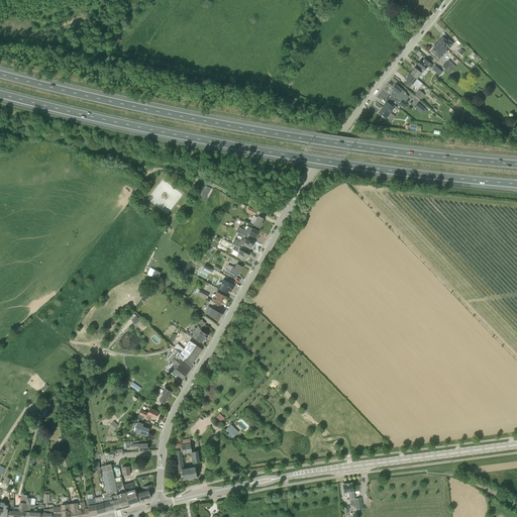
[(442,44),(448,49),(453,44),(447,39),(446,40),(442,37),(438,42),(442,45),(442,44)]
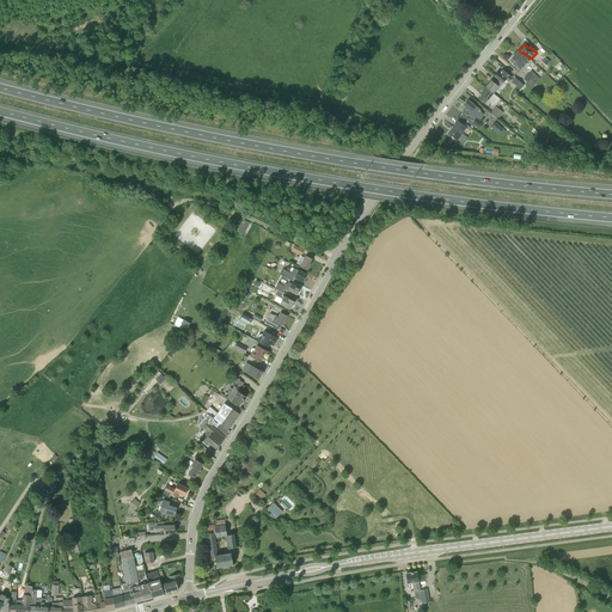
[(531,59),(524,53),(524,54),(519,50),(510,59),(515,62),(514,65),(520,71),(531,59)]
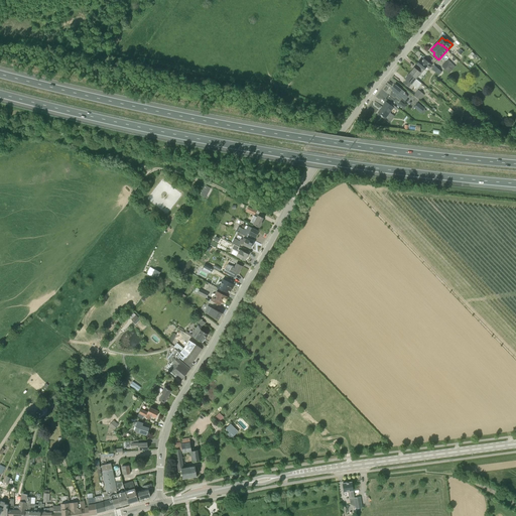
[(419,60),(417,65),(424,70),(426,67),(428,69),(431,66),(423,58),(421,62),(419,60)]
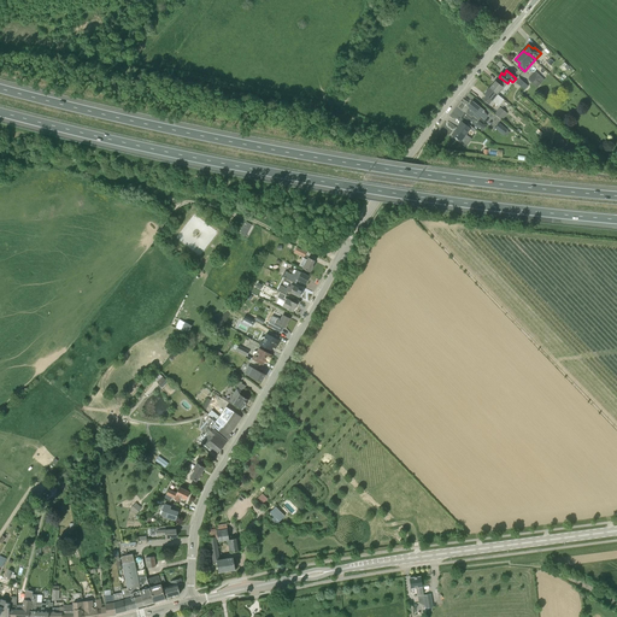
[(536,71),(528,80),(538,88),(545,80),(536,71)]
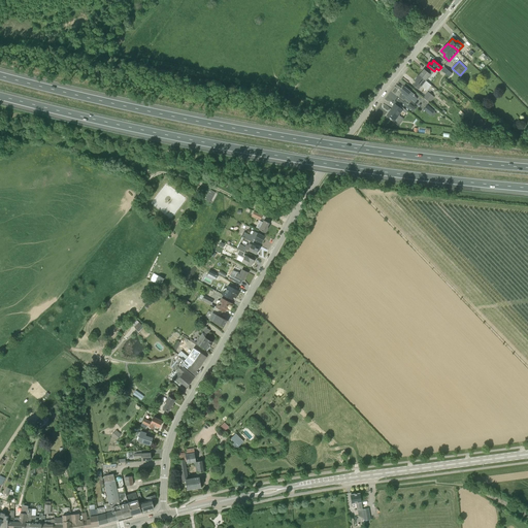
[(429,77),(434,71),(427,66),(419,75),(425,80),(428,76),(429,77)]
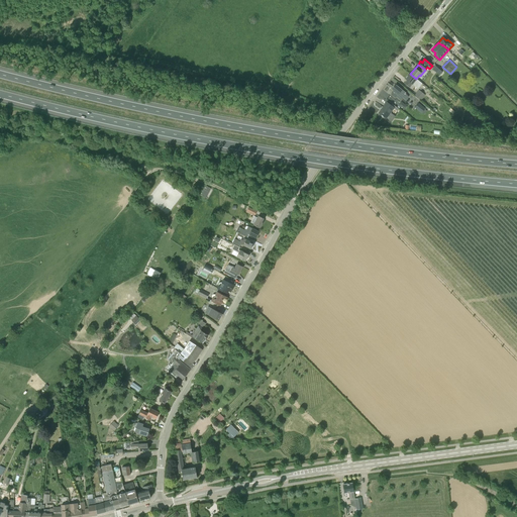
[(439,75),(442,72),(435,66),(433,69),(439,75)]
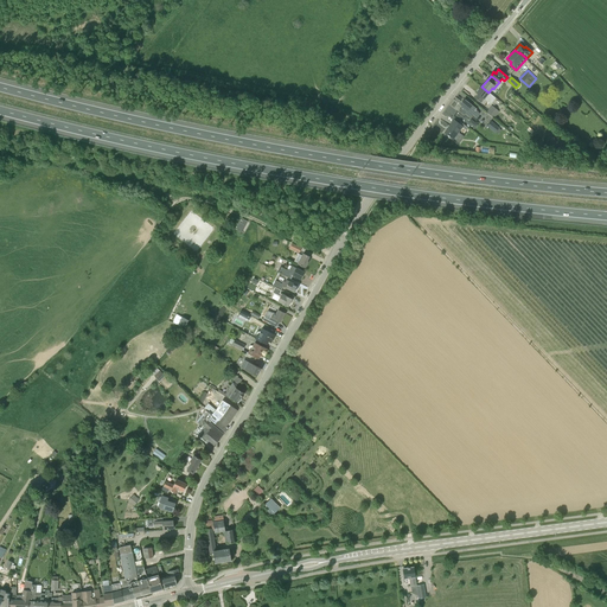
[(489,93),(481,87),(477,93),(478,94),(474,98),(480,103),(484,98),(491,104),(496,98),(489,93)]
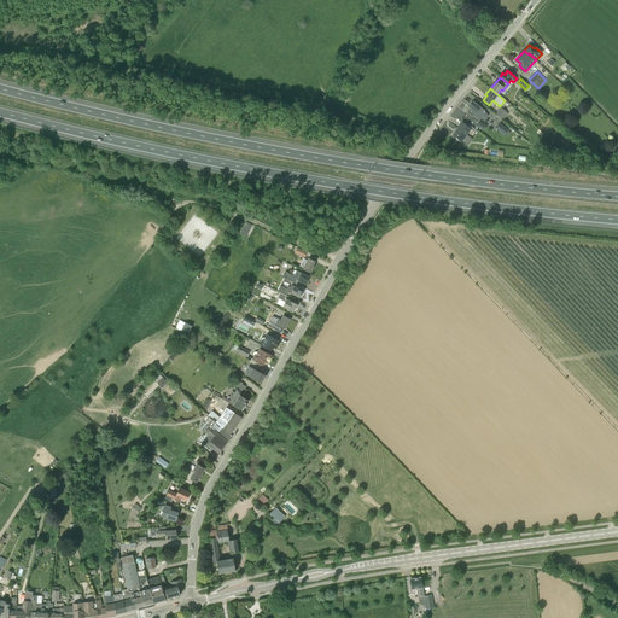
[(472,117),(473,116),(478,120),(485,111),(473,101),(468,108),(471,109),(467,114),(472,117)]
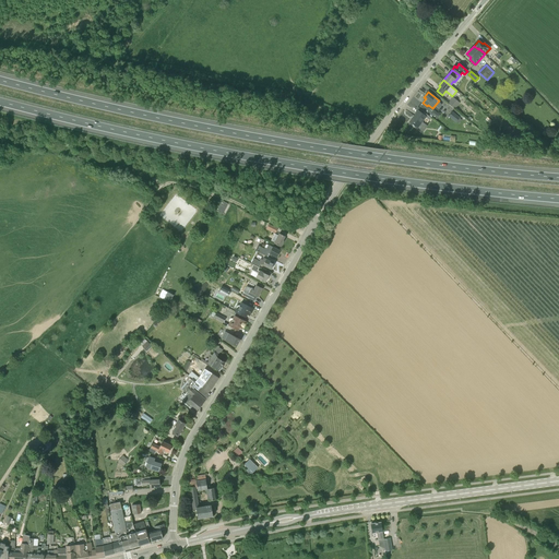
[(454,109),(460,103),(453,97),(448,104),(454,109)]
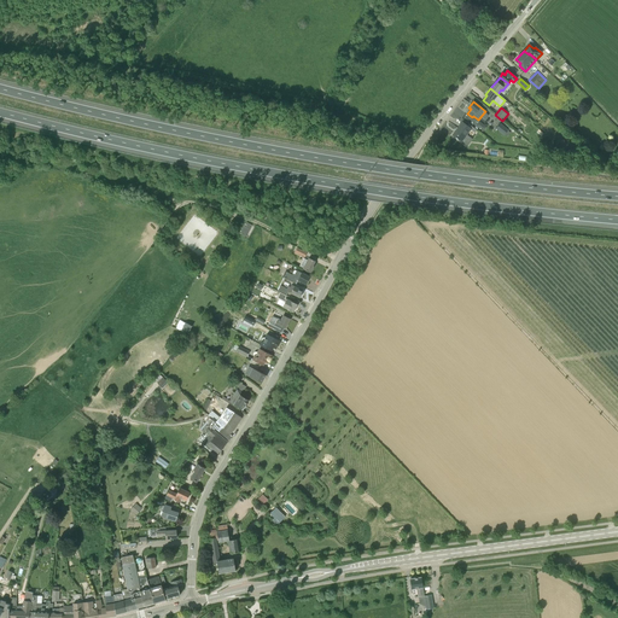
[(467,126),(462,122),(458,129),(459,129),(456,133),(454,136),(461,141),(467,146),(472,139),(467,135),(471,129),(474,133),(477,130),(468,124),(467,126)]
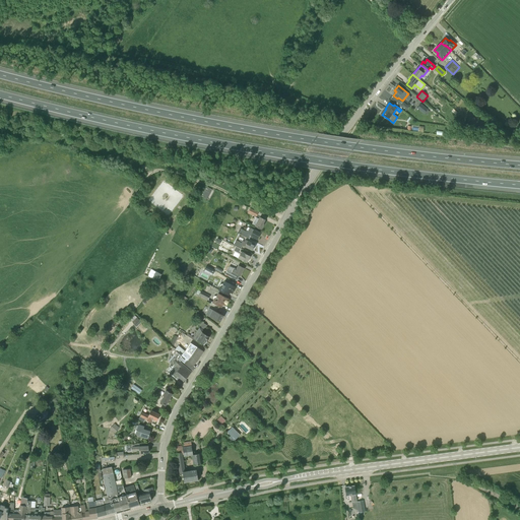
[(430,112),(428,110),(420,104),(417,108),(425,114),(425,113),(427,115),(430,112)]
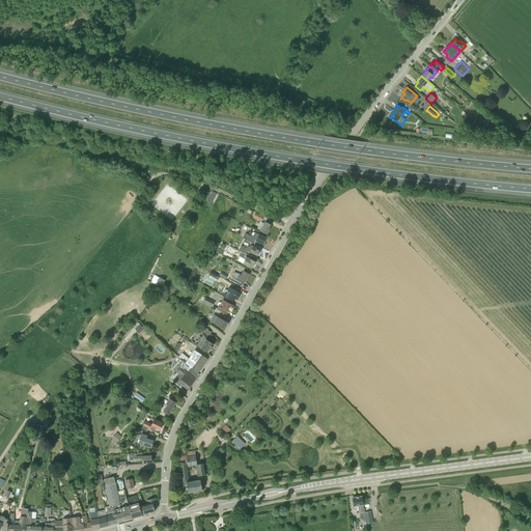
[(212,203),(217,193),(211,191),(205,200),(212,203)]
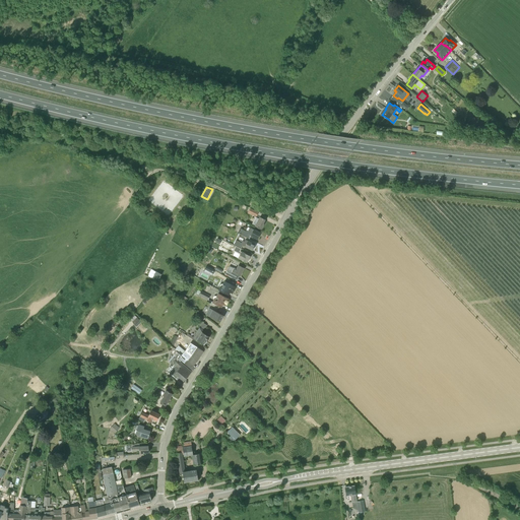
[(256,217),(259,212),(250,208),(248,212),(256,217)]
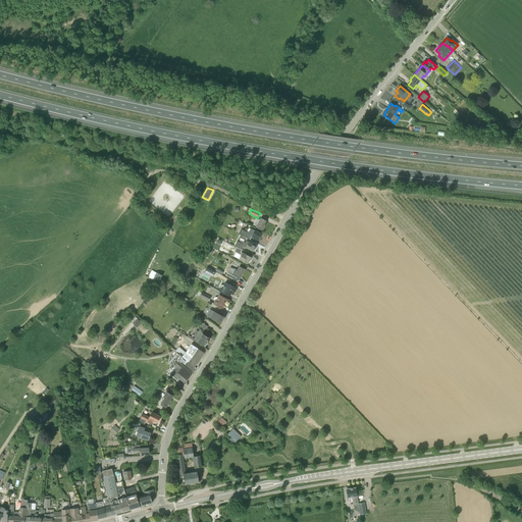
[(254,225),(256,226),(262,230),(265,224),(264,224),(266,220),(261,218),(260,220),(257,218),(254,225)]
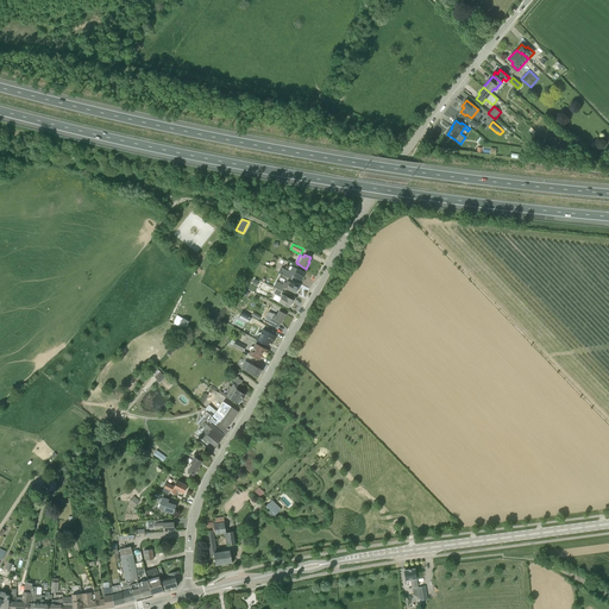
[(297,269),(295,268),(293,267),(290,271),(289,270),(288,271),(281,268),(278,274),(280,274),(292,280),(294,276),(302,280),(306,274),(297,269)]
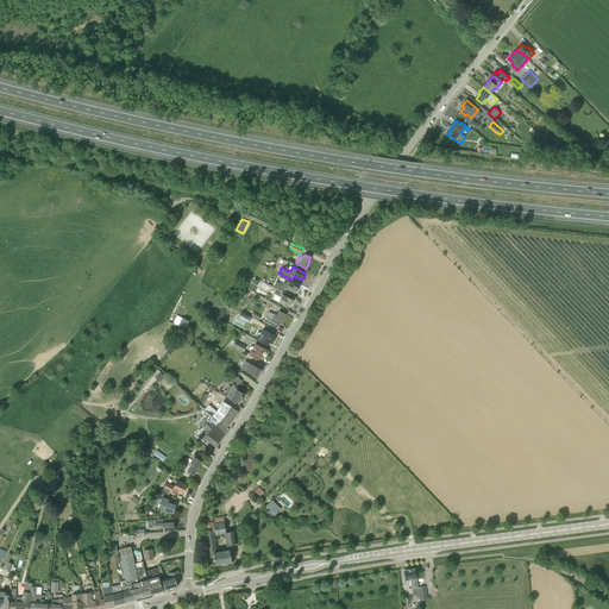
[(287,281),(286,283),(284,288),(287,289),(296,293),(299,287),(287,281)]
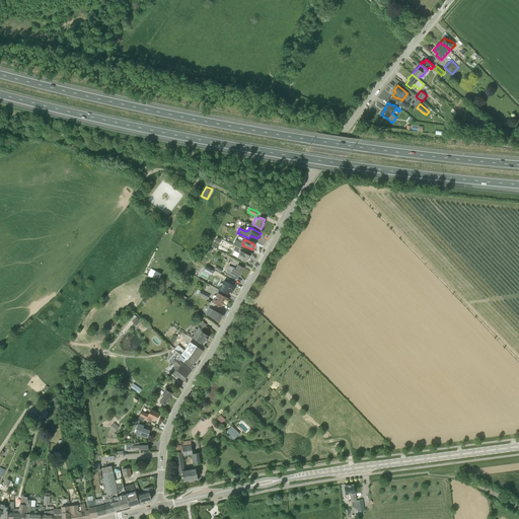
[(235,245),(240,248),(242,245),(240,244),(240,242),(235,240),(233,244),(235,245)]
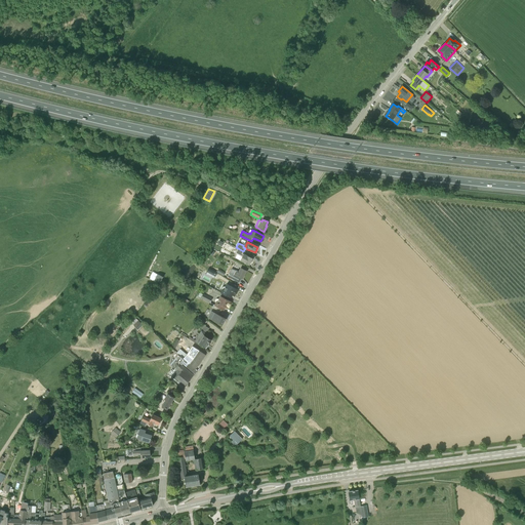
[(243,251),(238,248),(235,253),(240,256),(238,259),(249,266),(253,258),(245,254),(243,253),(243,251)]
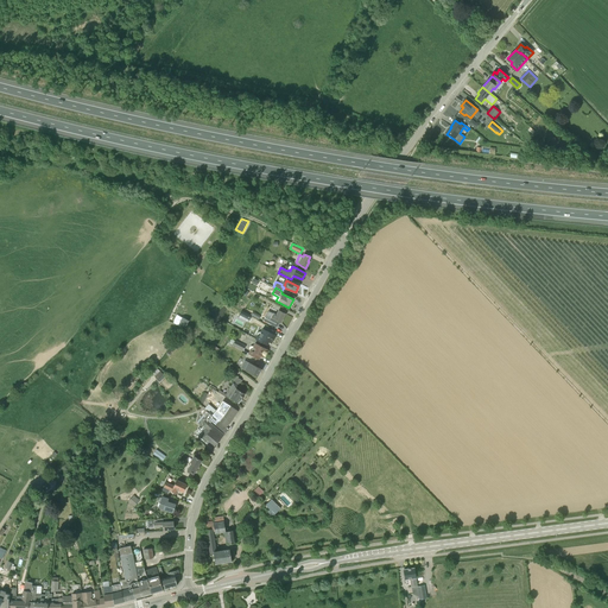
[(282,323),(285,314),(279,310),(277,315),(274,314),(273,318),(282,323)]
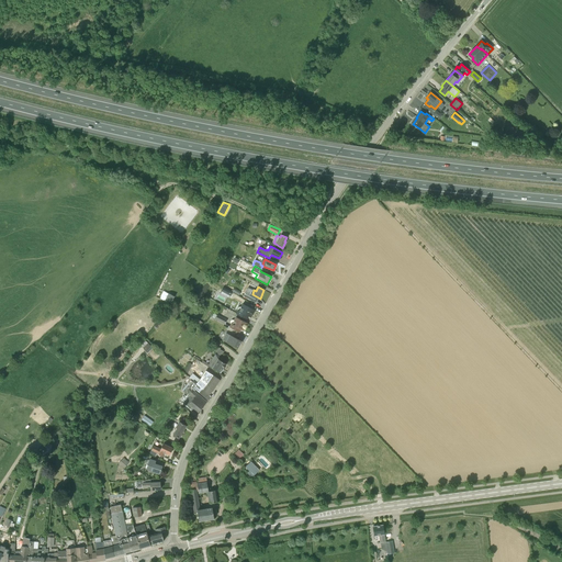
[(251,317),(255,310),(243,304),(239,311),(238,311),(237,314),(247,318),(248,316),(251,317)]
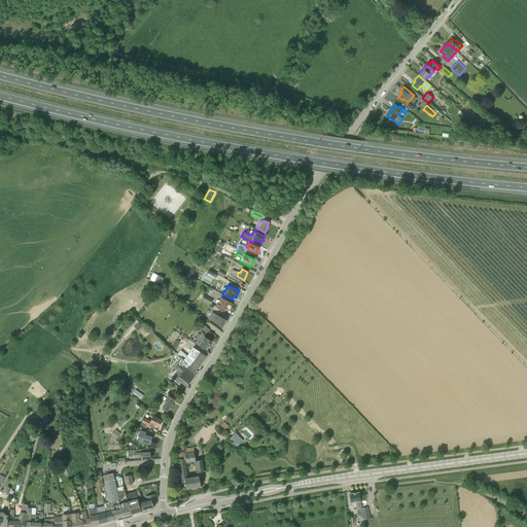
[(204,295),(199,293),(197,296),(202,300),(211,305),(213,300),(205,295),(204,295)]
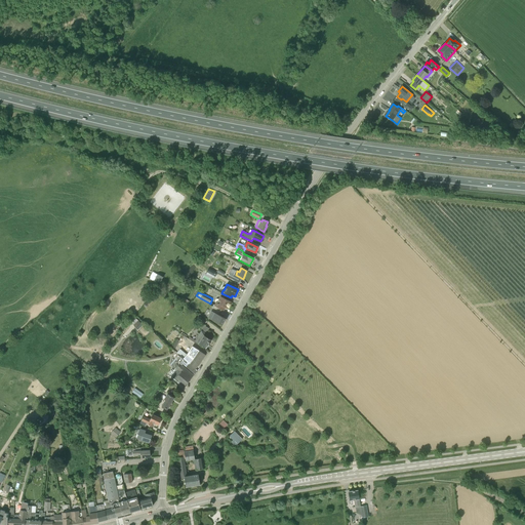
[(232,303),(220,296),(219,299),(218,298),(214,306),(224,310),(226,308),(228,309),(232,303)]
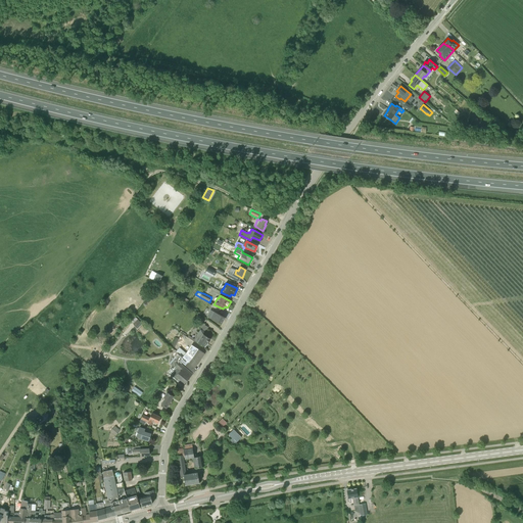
[(222,324),(225,318),(214,312),(210,310),(207,317),(210,318),(222,324)]
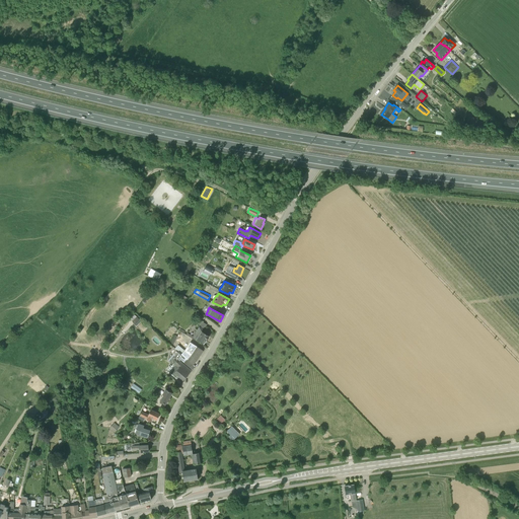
[(204,344),(209,336),(203,331),(204,329),(199,326),(193,337),(204,344)]
